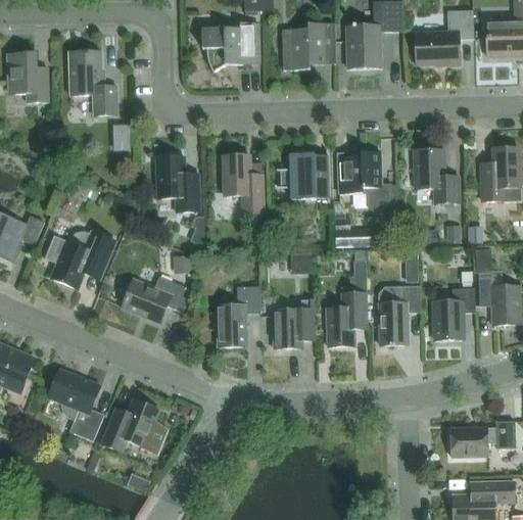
[(243,0),(244,11),(265,10),(265,0),(243,0)]
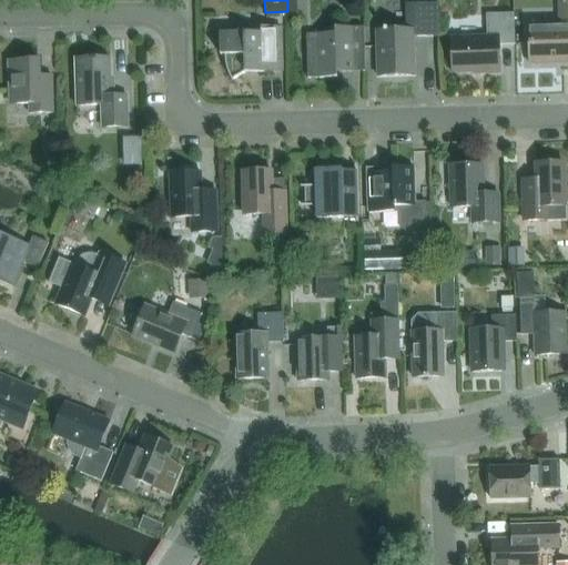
[(413,34),(437,33),(439,33),(438,0),(405,1),(406,28),(386,29),(386,27),(383,27),(383,29),(376,29),(377,73),(414,73),(413,34)]
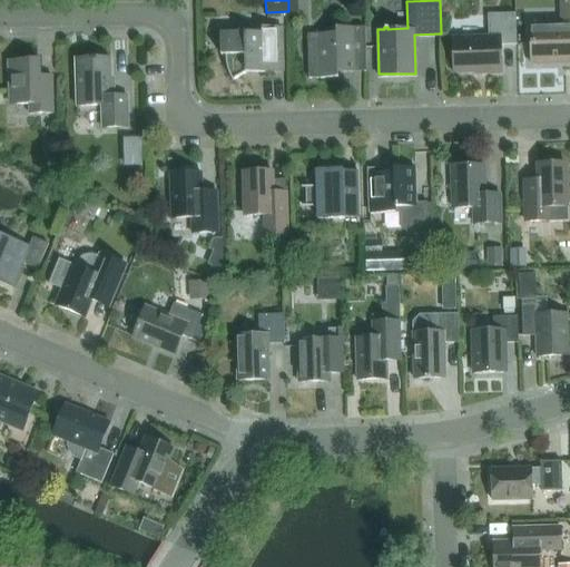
[(559,0),(560,21),(530,22),(531,61),(569,59),(569,0),(559,0)]
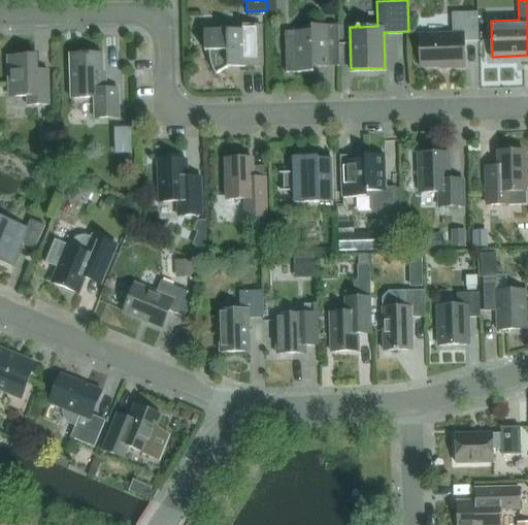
[(448,66),(464,66),(463,39),(479,39),(477,10),(452,10),(452,31),(419,32),(420,65),(448,65),(448,66)]
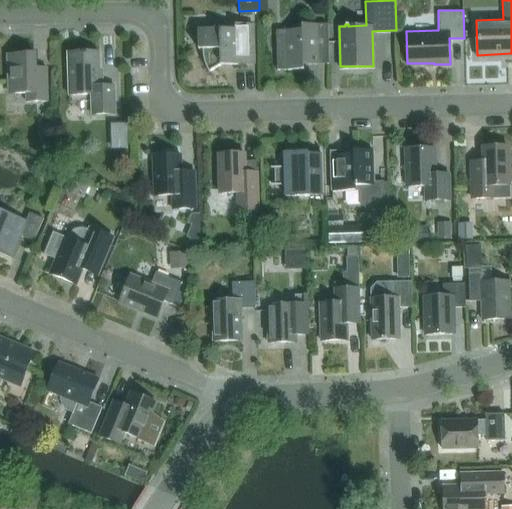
[(220,63),(227,63),(237,62),(237,61),(253,60),(253,22),(235,23),(235,28),(198,29),(198,48),(202,48),(202,51),(202,54),(203,56),(204,59),(205,62),(206,65),(207,67),(208,70),(220,63)]
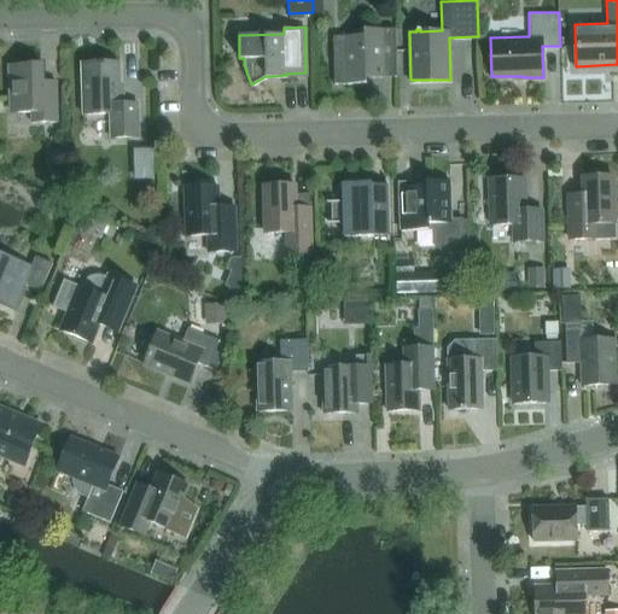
[(366,76),(395,75),(397,75),(396,27),(363,28),(363,34),(333,34),(334,82),(366,82),(366,76)]
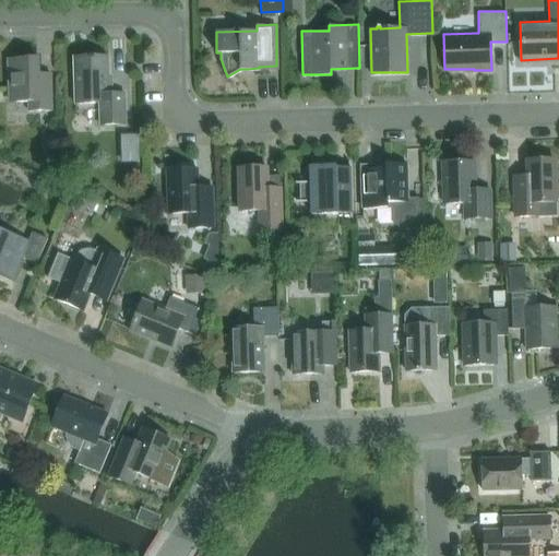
[(99,102),(99,122),(126,122),(125,92),(109,92),(108,55),(73,56),(75,102),(99,102)]
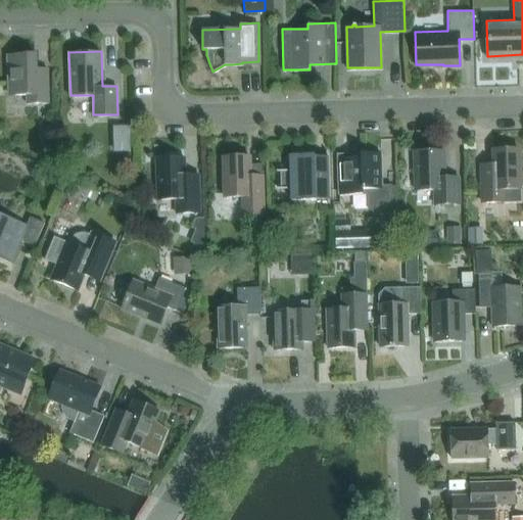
[(27,102),(48,101),(47,67),(35,67),(35,53),(8,54),(9,93),(27,93),(27,102)]
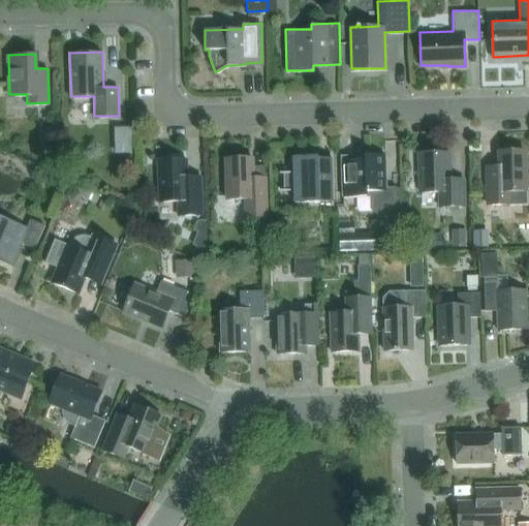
[(129,126),(116,127),(116,140),(129,138),(129,126)]
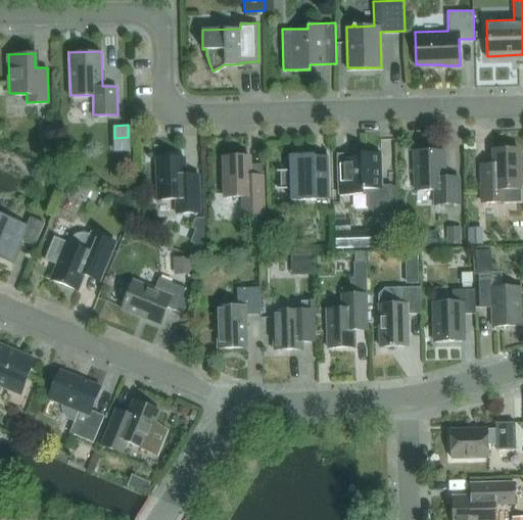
[(481,171),(482,200),(504,200),(504,199),(520,199),(520,187),(519,147),(492,148),(493,171),(481,171)]
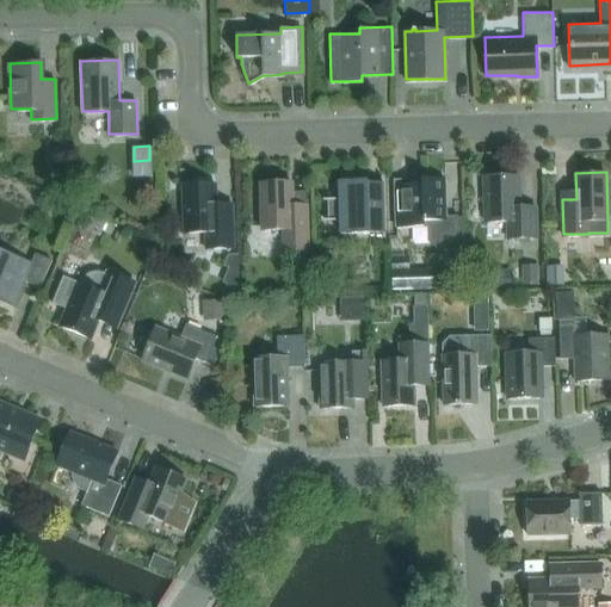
[(384,235),(382,174),(381,174),(381,178),(339,179),(339,197),(327,197),(327,220),(340,218),(340,233),(369,231),(382,231),(383,235),(384,235)]
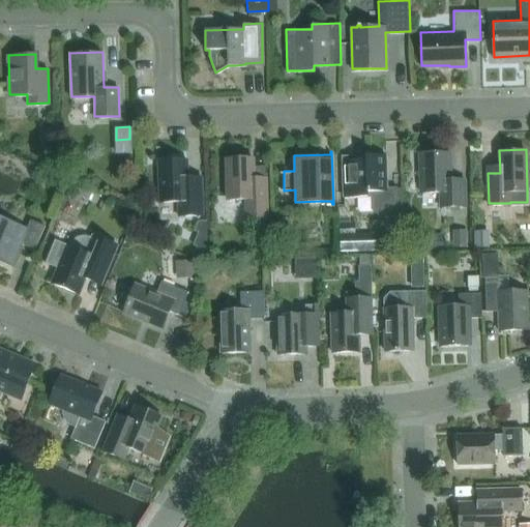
[(440,206),(465,205),(465,178),(450,178),(449,151),(419,152),(420,192),(440,191),(440,206)]
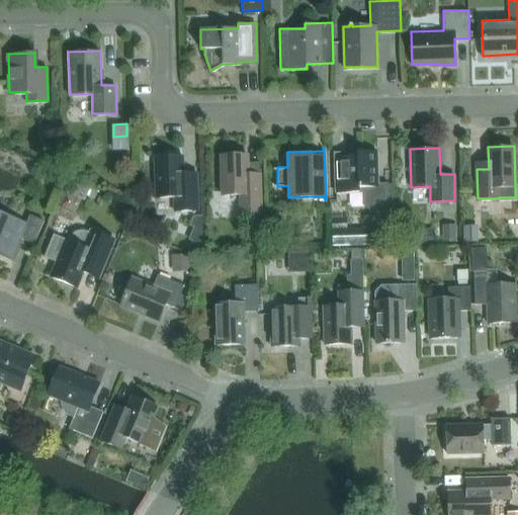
[(377,182),(376,150),(357,150),(357,154),(335,155),(336,192),(363,191),(364,204),(372,210),(389,209),(387,181),(377,182)]
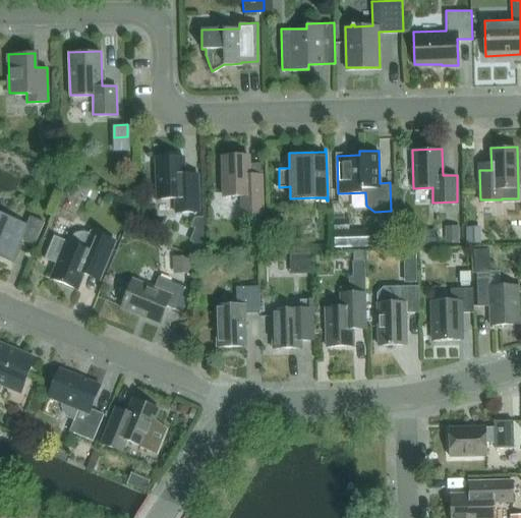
[(41,156),(40,163),(50,164),(51,154),(45,153),(41,156)]
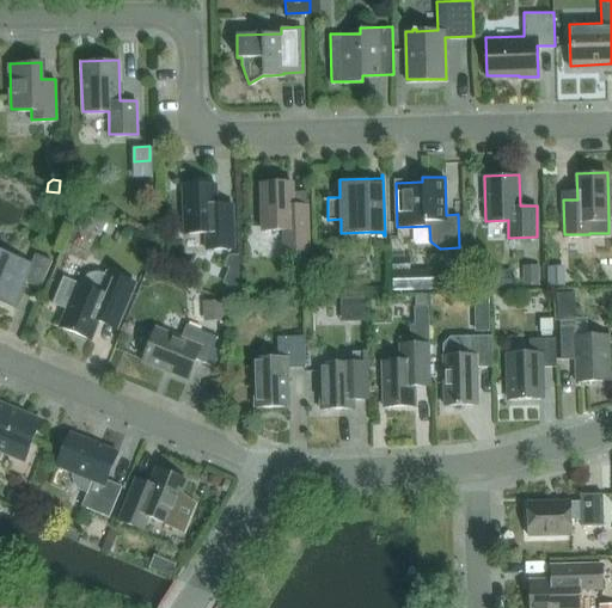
[(293,214),(292,182),(262,182),(263,228),(283,228),(285,250),(308,249),(307,213),(293,214)]
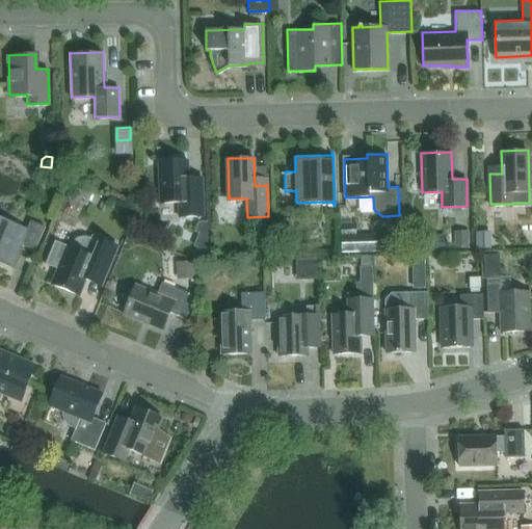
[(188,188),(188,159),(159,160),(160,202),(179,201),(179,215),(204,215),(203,187),(188,188)]
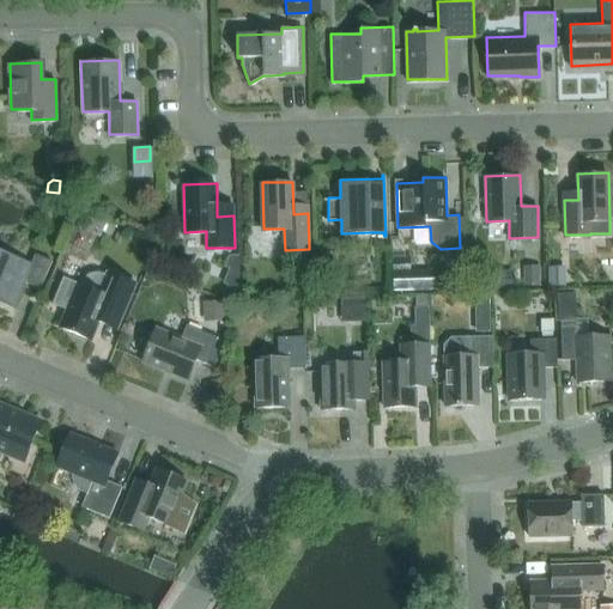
[(0,300),(13,306),(24,280),(41,287),(52,259),(35,253),(31,262),(0,248),(0,300)]
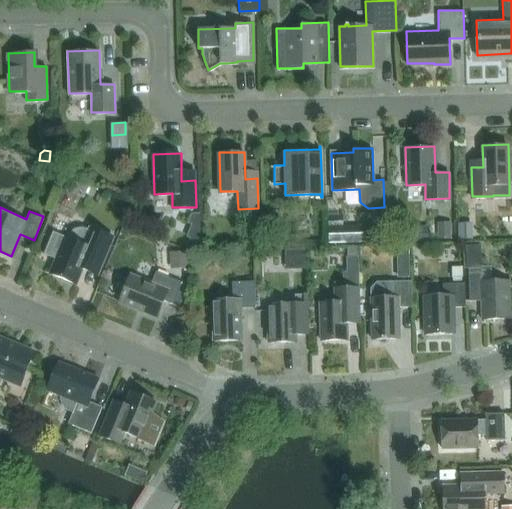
[(202,246),(201,211),(193,211),(190,220),(193,222),(188,234),(192,236),(187,247),(202,246)]
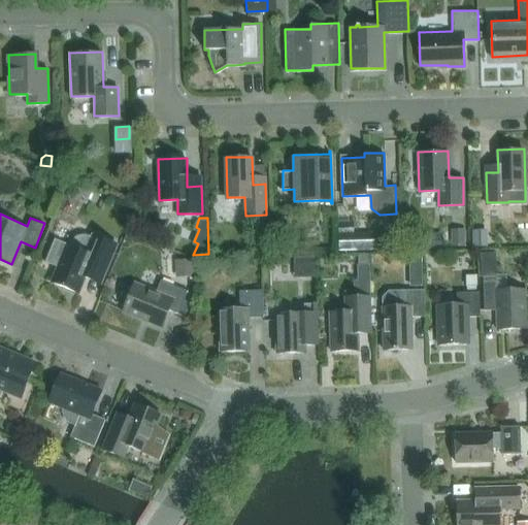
[(466,227),(451,227),(451,244),(466,244),(466,227)]
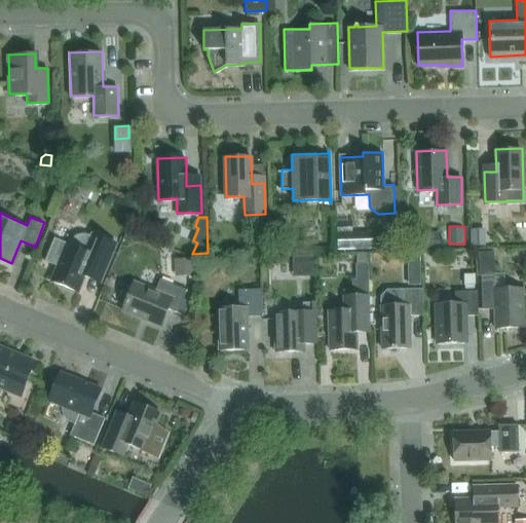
[(486,226),(470,227),(471,245),(486,245),(486,226)]
